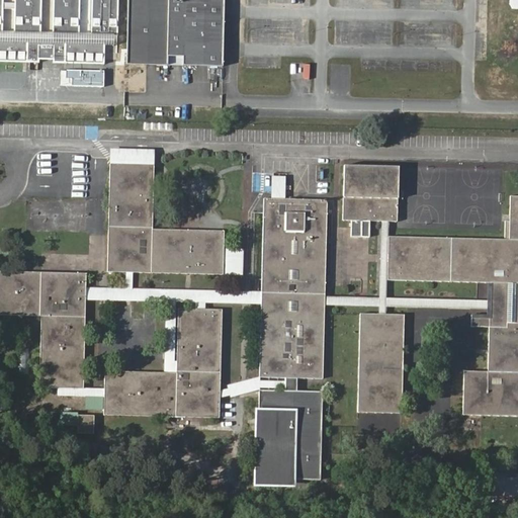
[(17,0),(16,33),(41,33),(41,0),(17,0)]
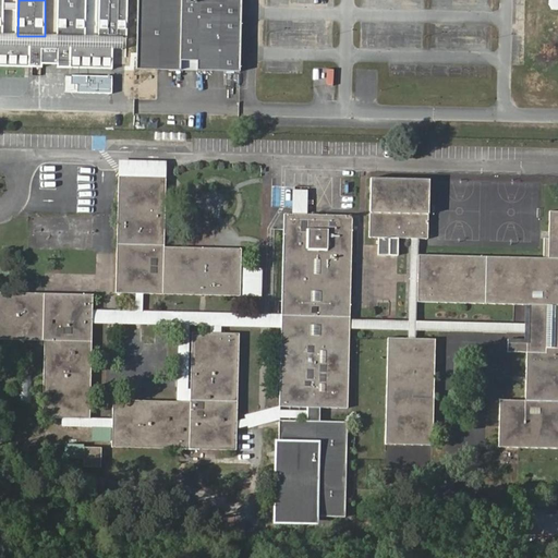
[(59,0),(58,37),(84,37),(85,0),(59,0)]
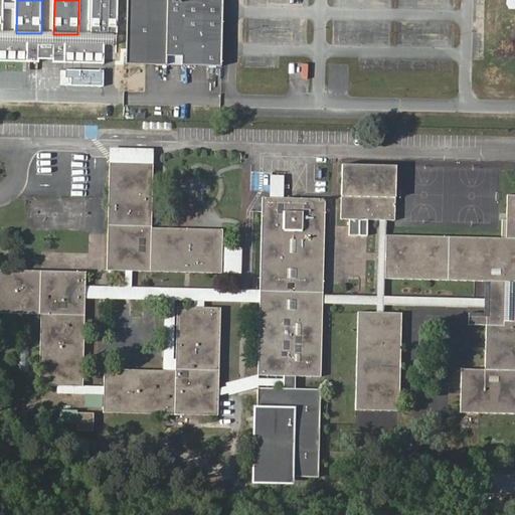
[(91,0),(91,34),(111,35),(114,35),(115,0),(91,0)]
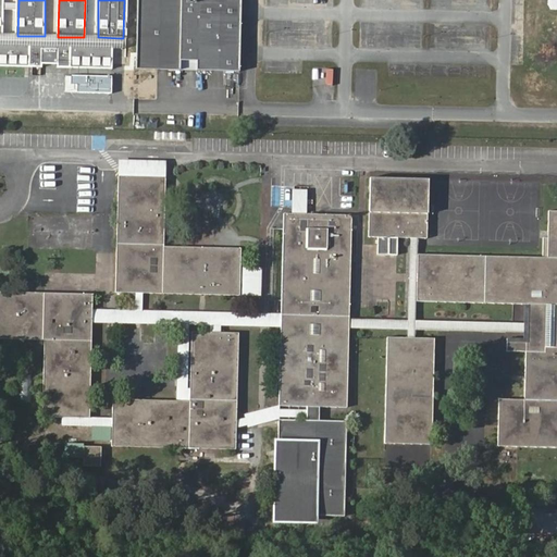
[(178,0),(135,0),(133,69),(176,70),(176,61),(178,0)]
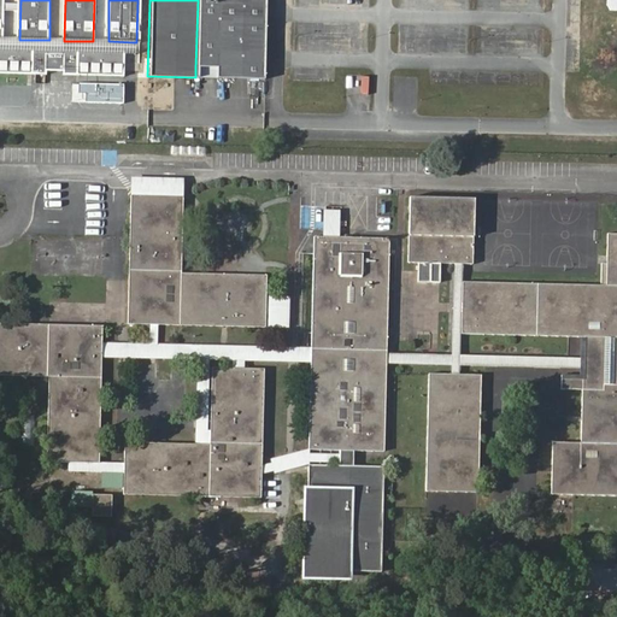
[(260,80),(263,0),(198,0),(195,68),(213,68),(213,78),(260,80)]
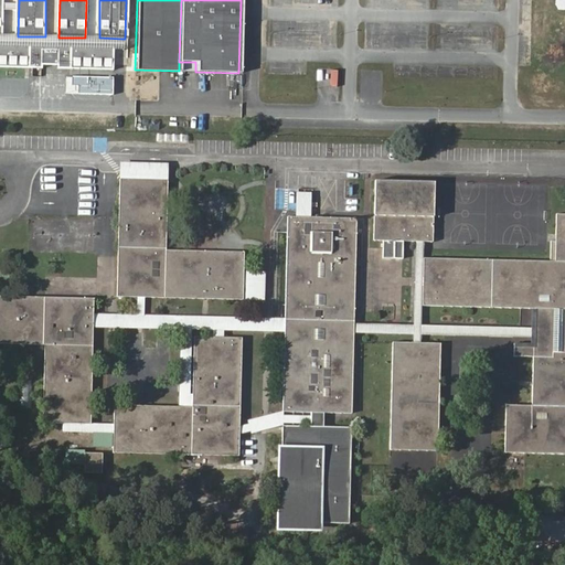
[(18,36),(1,36),(0,35),(0,46),(110,50),(121,50),(121,39),(99,38),(85,38),(59,38),(45,36),(18,36)]
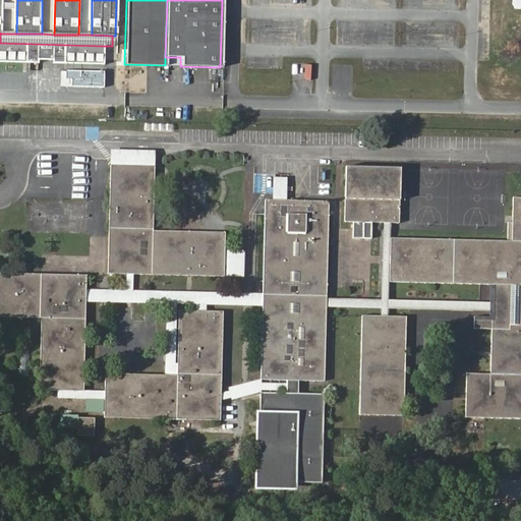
[(102,46),(0,43),(0,60),(39,62),(38,59),(51,60),(50,62),(102,64),(102,46)]
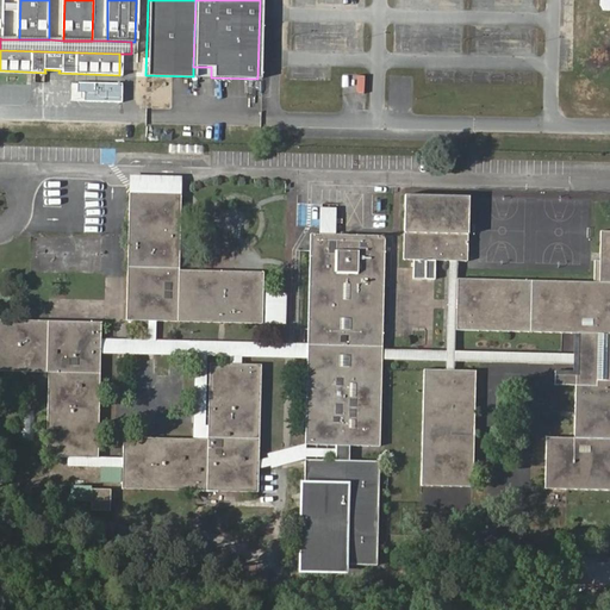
[(0,76),(0,94),(17,95),(18,76),(0,76)]
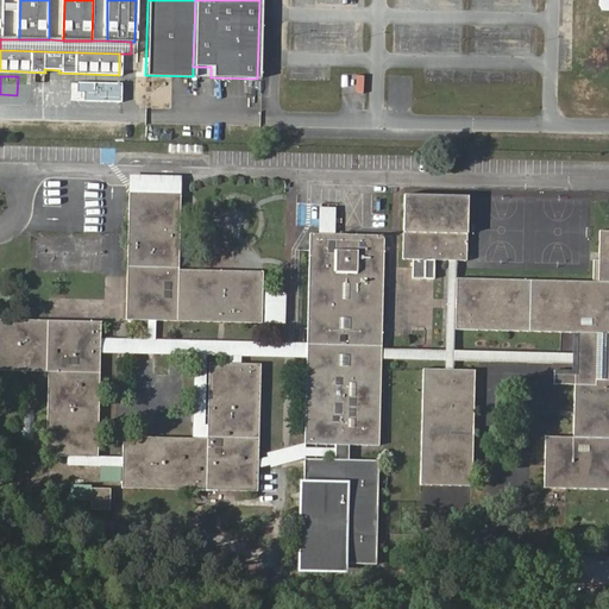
[(54,105),(114,106),(114,88),(55,87),(54,105)]
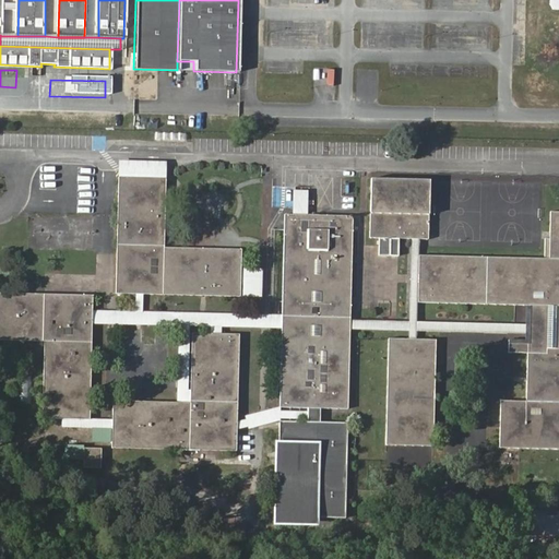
[(137,294),(143,294),(239,296),(240,276),(240,250),(165,247),(166,178),(119,177),(116,293),(137,294)]
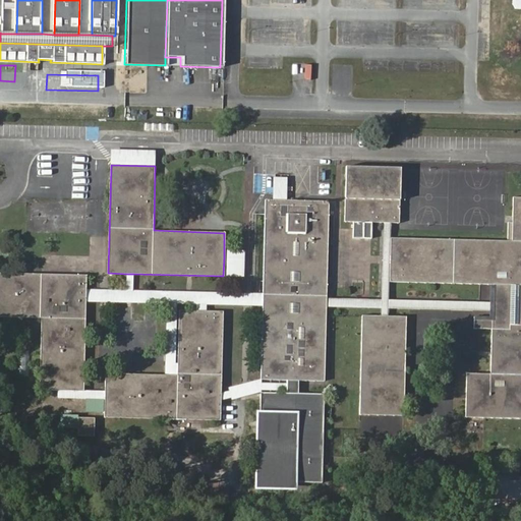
[(383,222),(390,222),(398,222),(400,167),(346,166),(344,222),(383,222)]
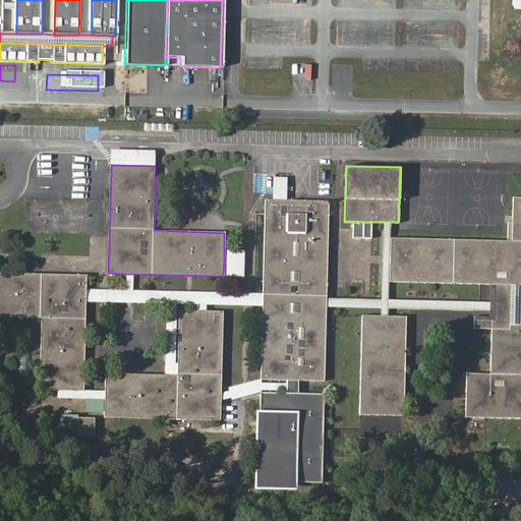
[(276,180),(276,195),(287,195),(287,180),(276,180)]
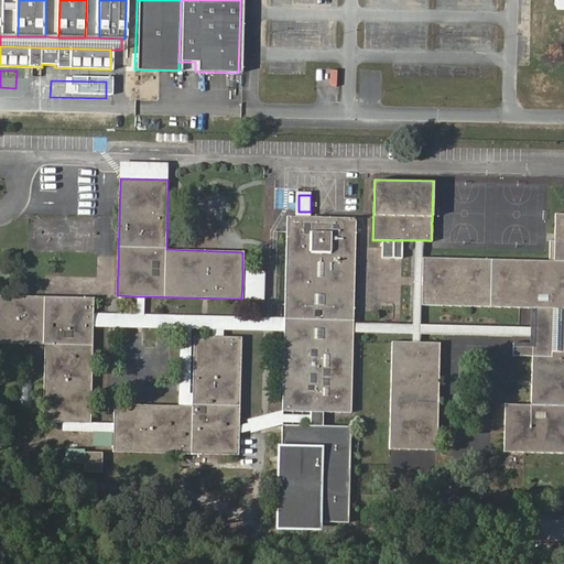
[(554,260),(422,258),(421,304),(532,306),(532,327),(532,336),(531,404),(505,404),(505,451),(563,452),(563,214),(555,214),(554,260)]
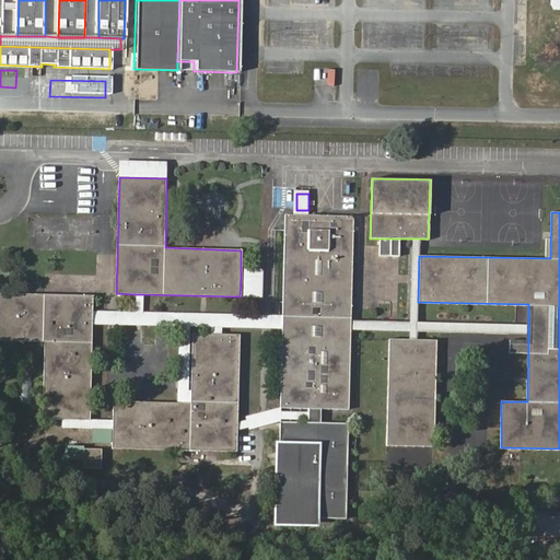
[(349,410),(351,328),(351,319),(354,216),(308,214),(296,214),(286,214),(282,317),(282,327),(280,408),(308,409),(308,422),(281,422),(280,443),(276,442),(273,525),(317,526),(317,517),(346,518),(349,423),(322,422),(322,410),(349,410)]
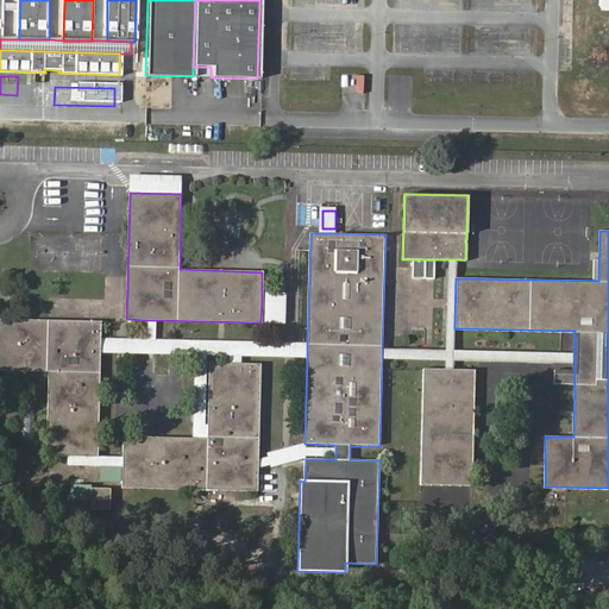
[(454,328),(456,278),(456,259),(447,259),(445,350),(453,350),(454,328)]
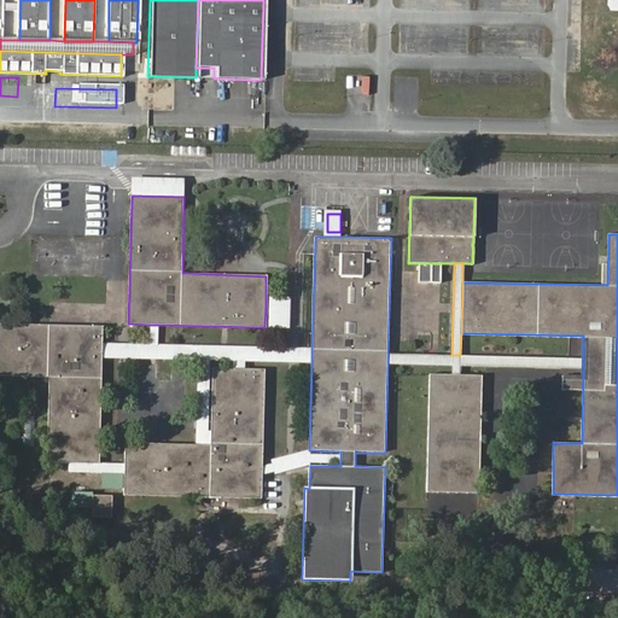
[(286,328),(286,307),(266,305),(264,327),(286,328)]
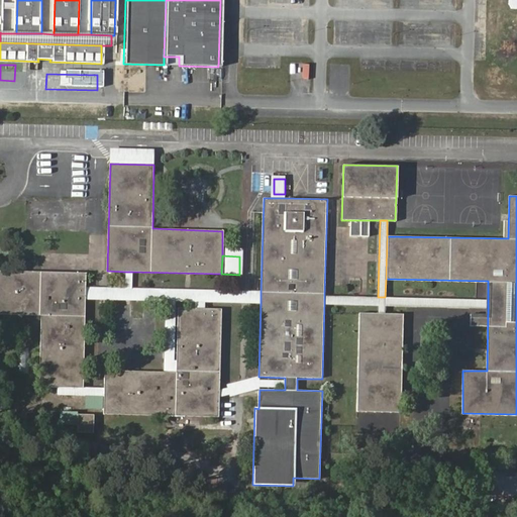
[(85,298),(85,290),(86,274),(0,271),(0,314),(40,316),(39,385),(59,386),(82,387),(85,298)]
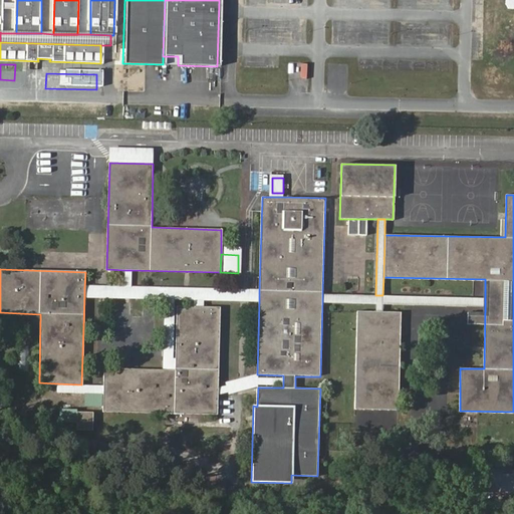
[(175,298),(259,300),(259,291),(247,291),(131,289),(124,289),(84,288),(84,296),(168,298),(175,298)]
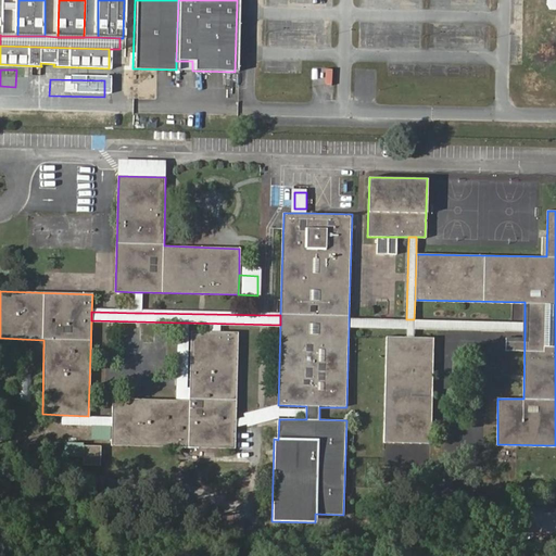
[(413,328),(525,331),(525,323),(414,319),(406,319),(349,317),(349,326),(406,328),(413,328)]
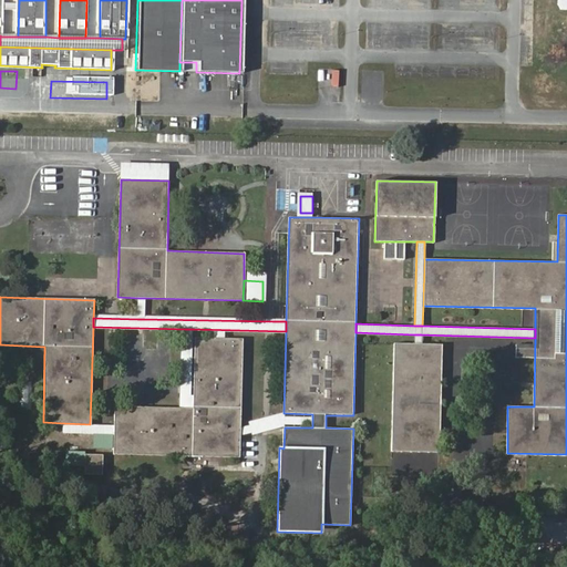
[(191,405),(184,405),(115,405),(114,425),(114,430),(114,433),(114,453),(239,456),(241,339),(196,337),(194,406),(191,405)]
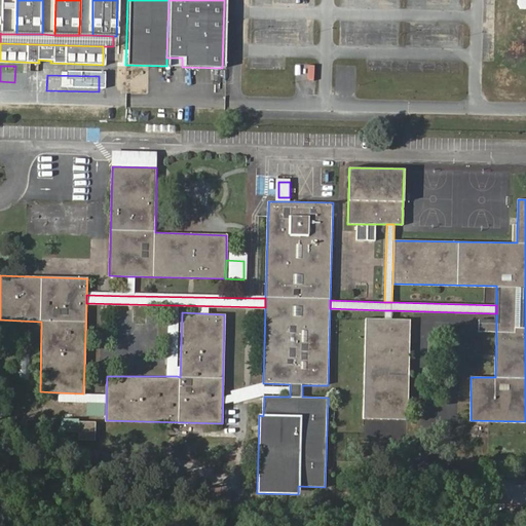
[(390,318),(384,318),(365,317),(363,417),(408,419),(411,318),(390,318)]
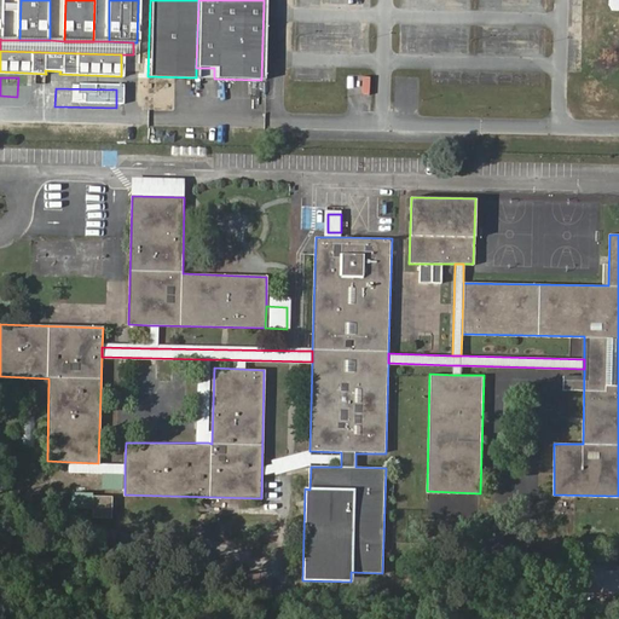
[(125,469),(125,464),(98,463),(70,462),(69,470),(125,473),(125,469)]
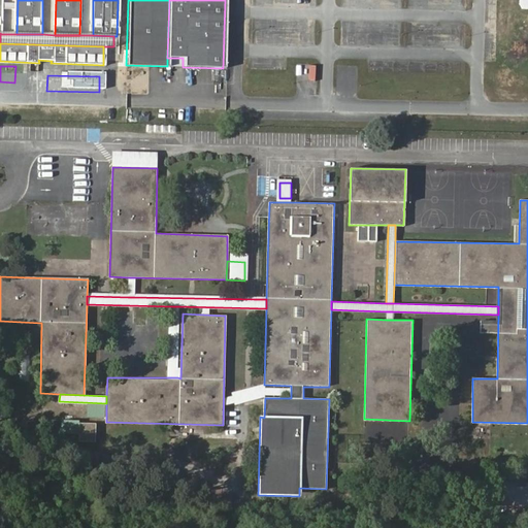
[(96,423),(79,422),(78,441),(95,441),(96,423)]
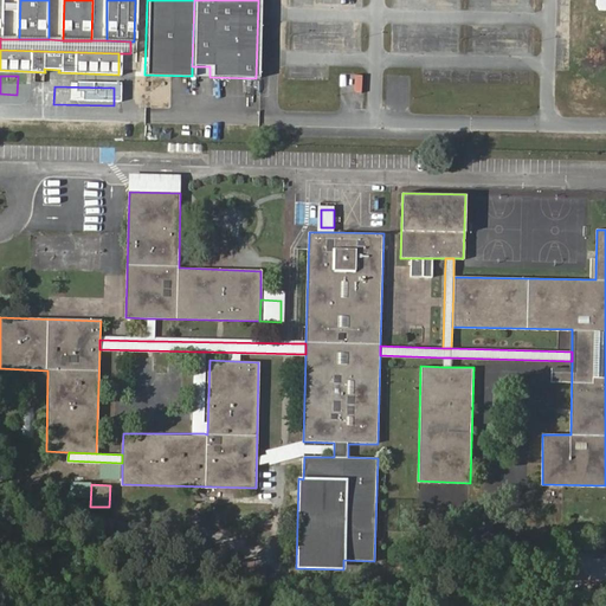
[(571,554),(571,582),(605,582),(605,554),(604,554),(604,560),(593,560),(593,554),(571,554)]
